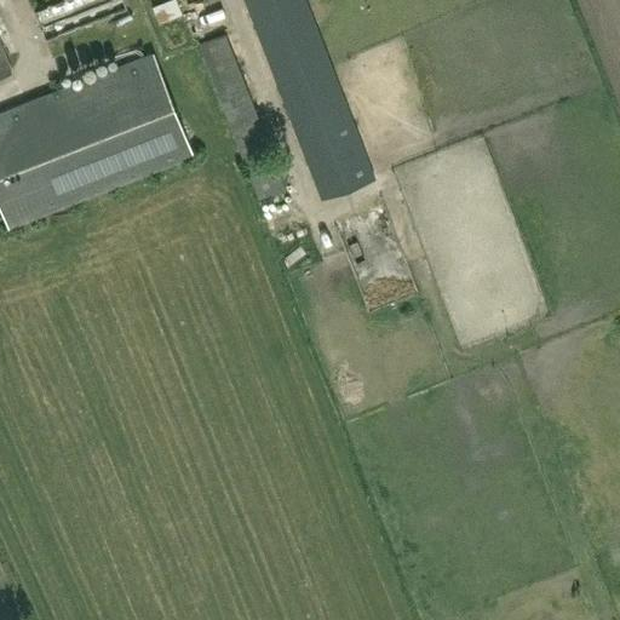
[(127,10),(122,0),(63,0),(33,12),(45,42),(127,10)]
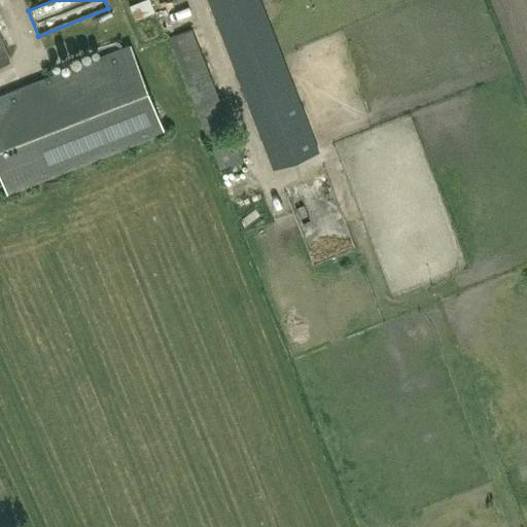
[(149,0),(143,0),(130,5),(135,21),(154,13),(149,0)]
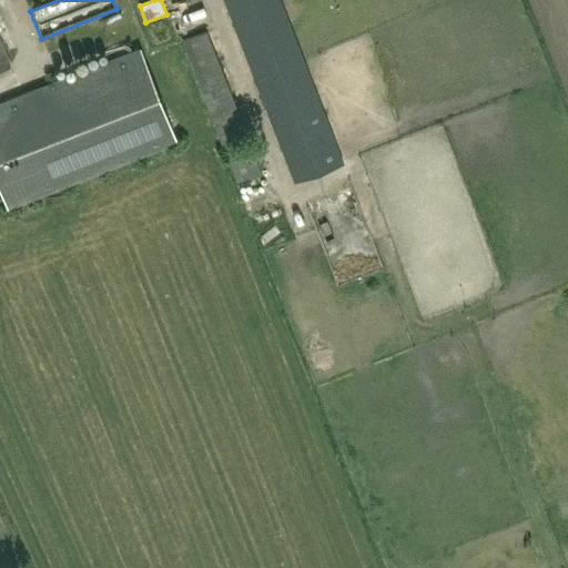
[(342,162),(279,0),(223,0),(294,181),(342,162)]
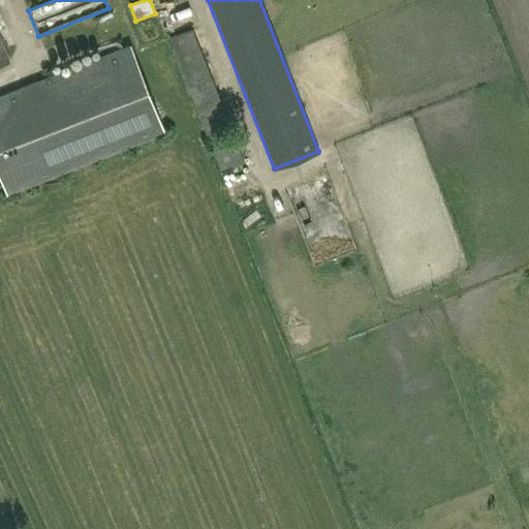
[(191,29),(169,37),(219,170),(243,161),(191,29)]
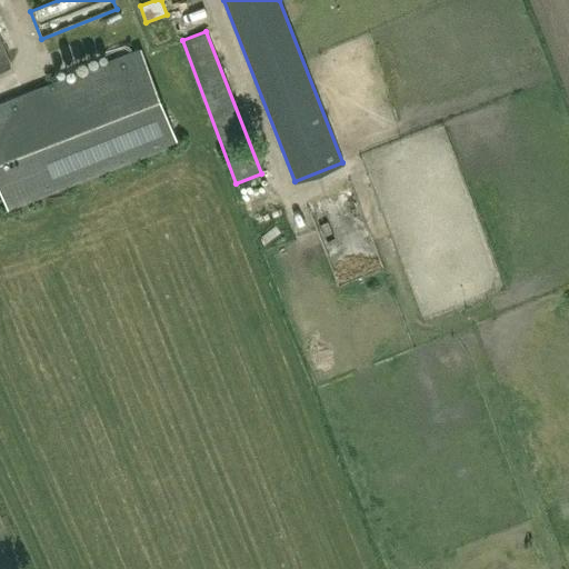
[(0,102),(0,189),(8,209),(178,142),(141,48),(0,102)]
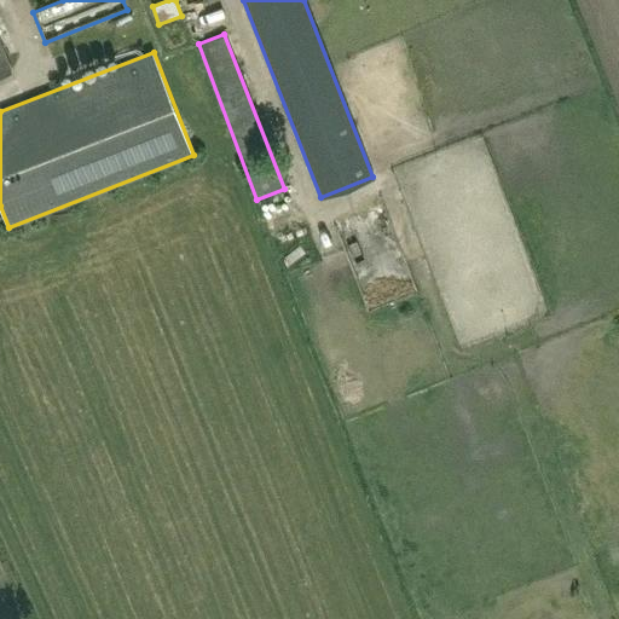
All buildings are outlined.
